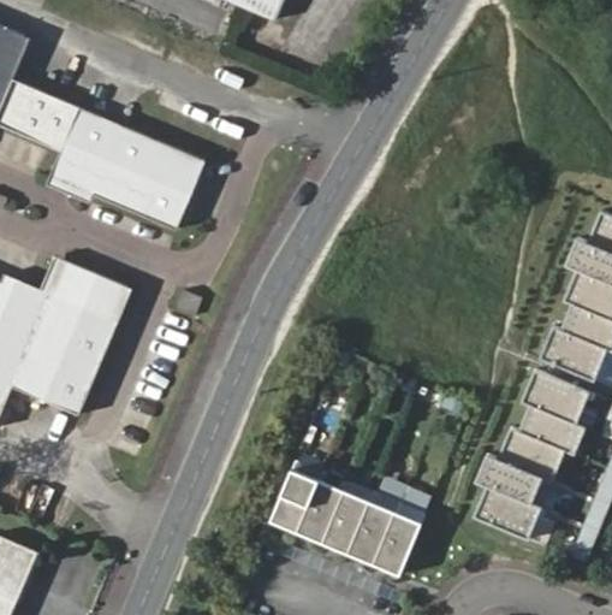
[(203,0),(272,29),(283,0),(203,0)]
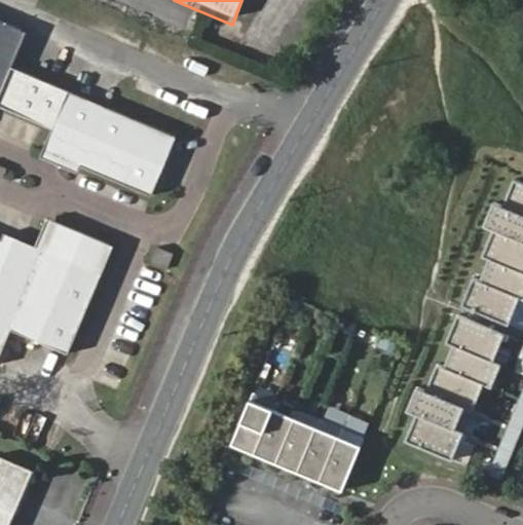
[(0,353),(14,324),(70,347),(117,240),(58,218),(42,252),(0,233),(0,102),(60,128),(51,146),(156,191),(180,138),(12,66),(26,32),(0,20),(0,353)]
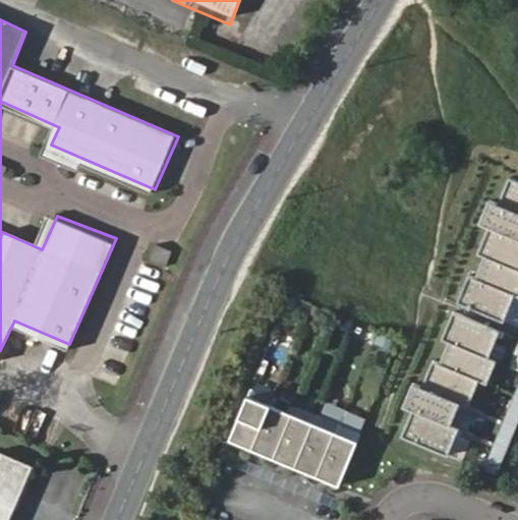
[(517,183),(506,179),(495,207),(517,216),(517,183)]
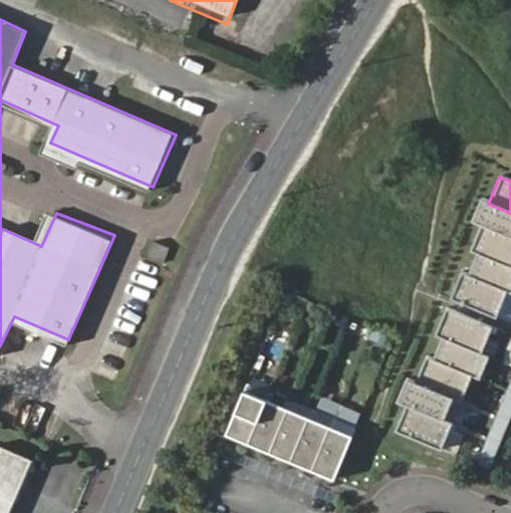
[(510,213),(488,204),(479,201),(471,223),(477,227),(510,239),(510,213)]
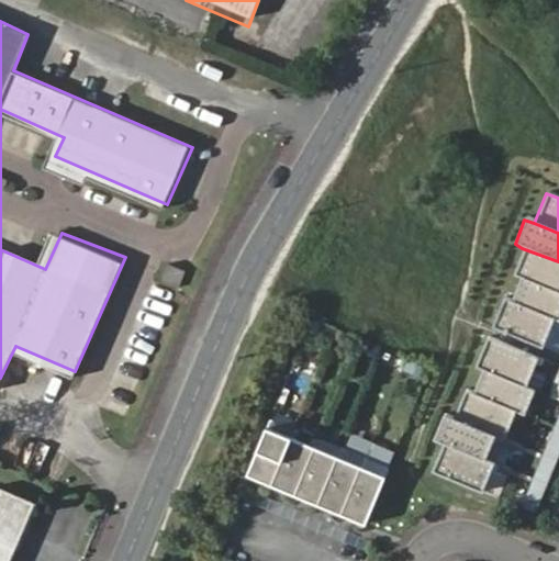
[(558,261),(522,248),(511,277),(518,279),(558,294),(558,261)]
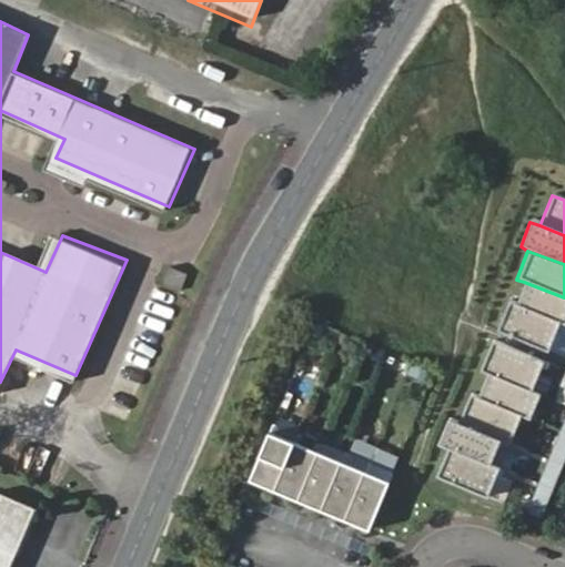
[(169,280),(160,294),(182,304),(190,289),(169,280)]
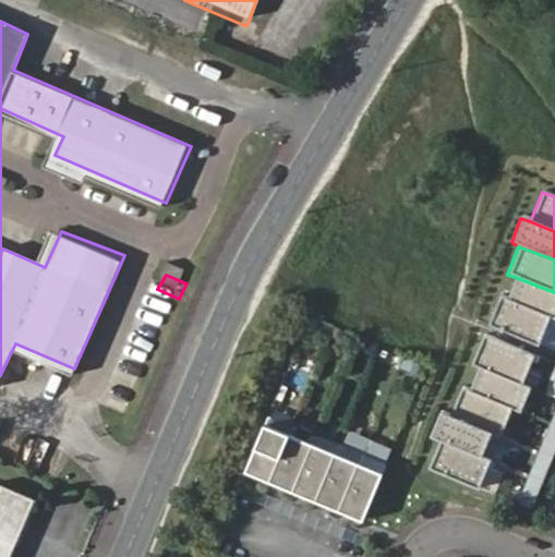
[(554,292),(515,277),(505,300),(547,316),(554,319),(554,317),(554,292)]
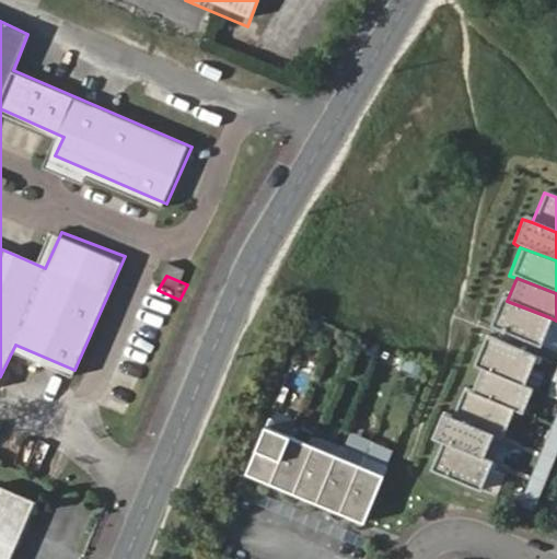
[(507,301),(500,299),(488,328),(537,347),(549,317),(507,301)]
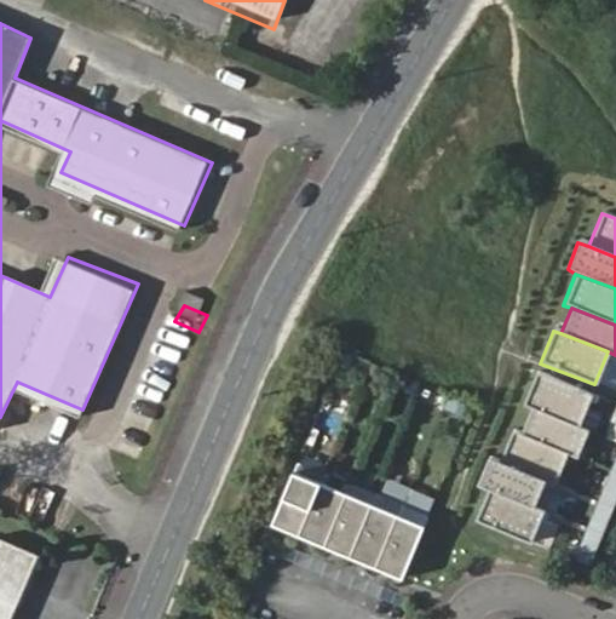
[(587,395),(536,374),(524,406),(531,410),(575,427),(587,395)]
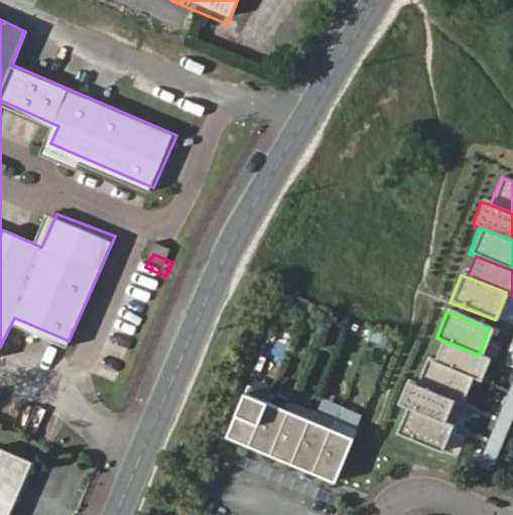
[(442,341),(434,362),(471,376),(478,379),(487,358),(479,355),(442,341)]
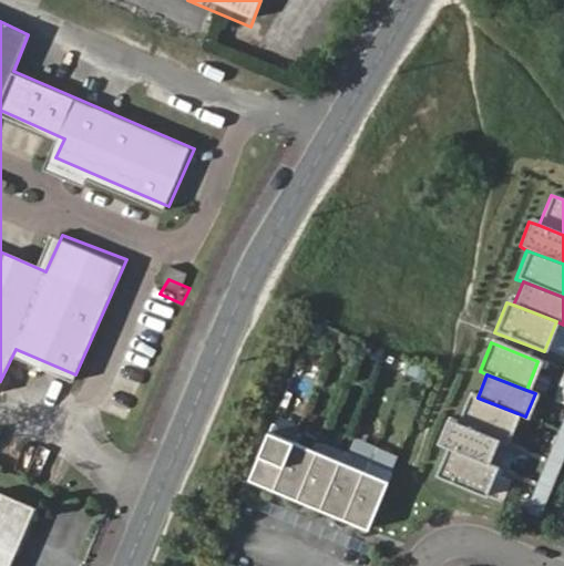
[(478,398),(468,394),(457,423),(499,440),(506,442),(518,413),(478,398)]
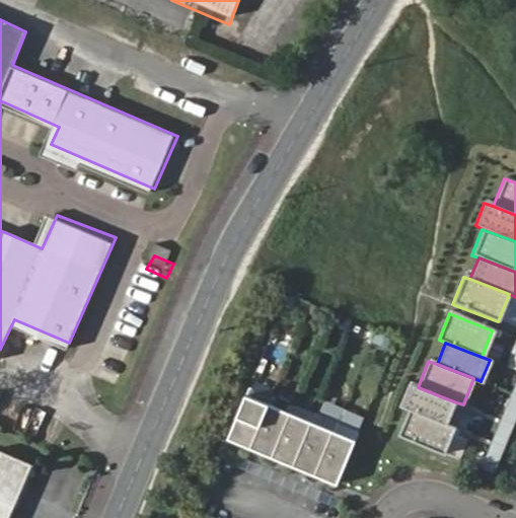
[(418,387),(409,383),(399,407),(409,411),(447,426),(456,402),(418,387)]
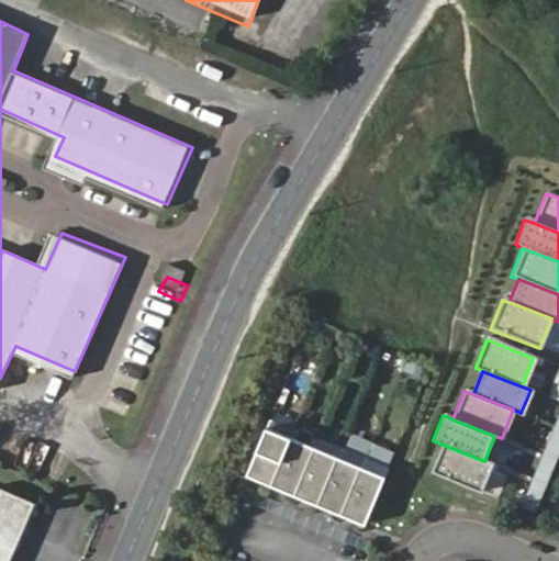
[(289,438),(265,428),(246,475),(269,485),(289,438)]
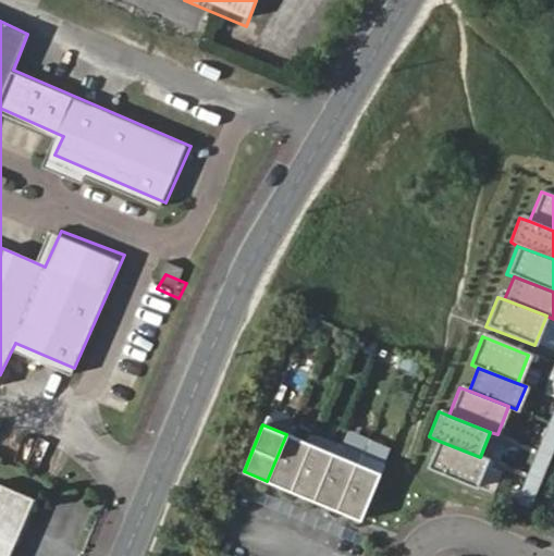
[(310,443),(286,434),(267,481),(291,491),(310,443)]
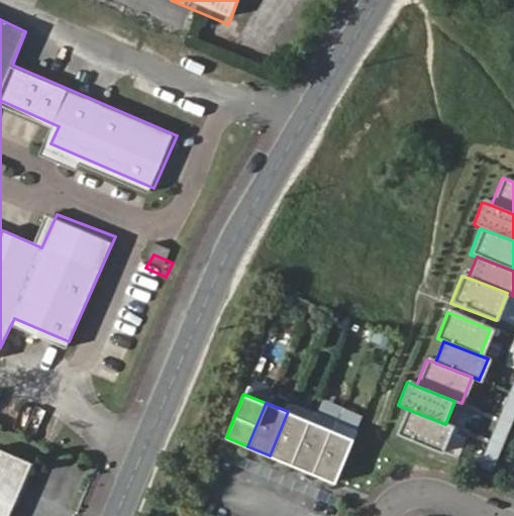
[(513,410),(505,406),(500,418),(513,423),(513,420),(513,410)]
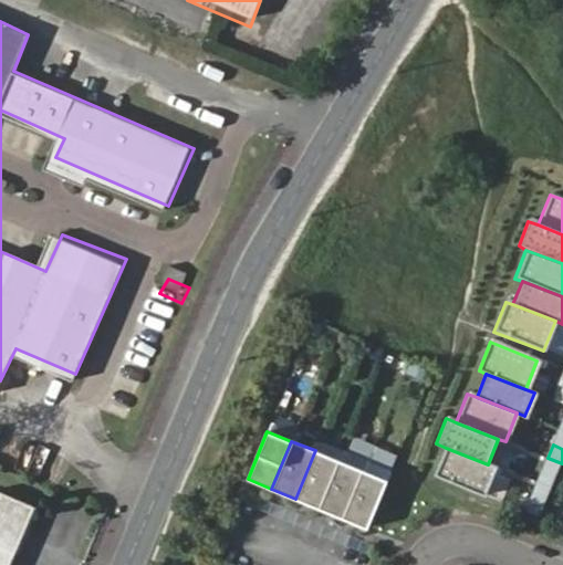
[(488,464),(446,448),(435,477),(483,497),(494,467),(488,464)]
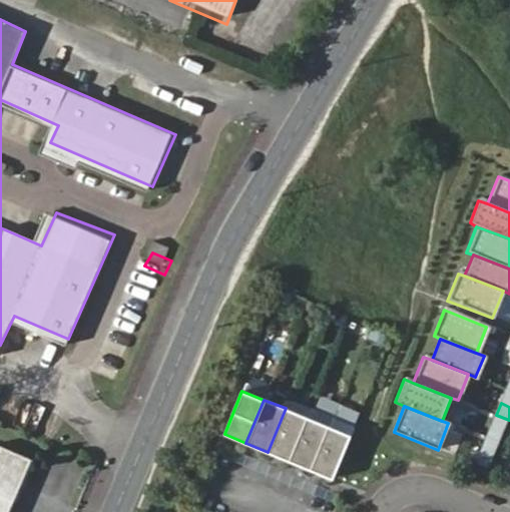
[(308,417),(286,408),(268,452),(290,461),(308,417)]
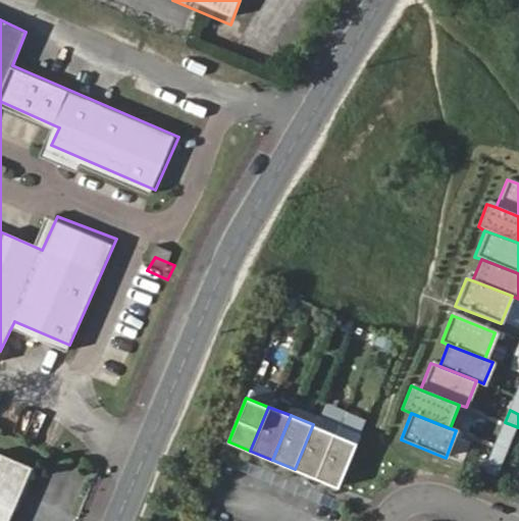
[(334,433),(313,424),(295,469),(316,478),(334,433)]
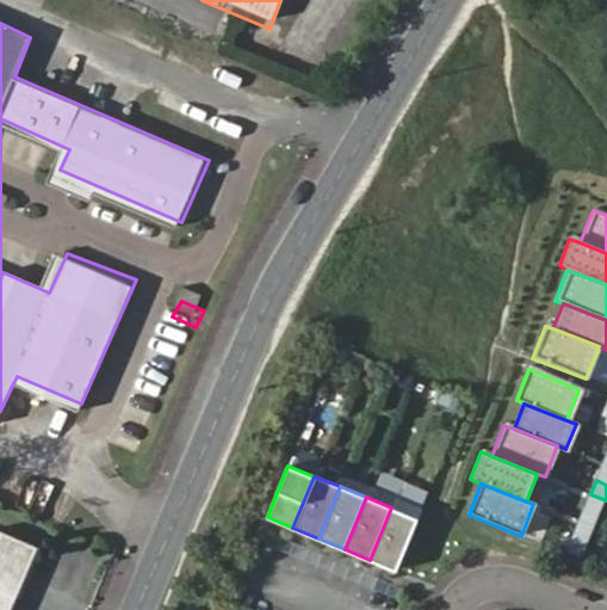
[(525,537),(540,542),(550,510),(534,505),(525,537)]
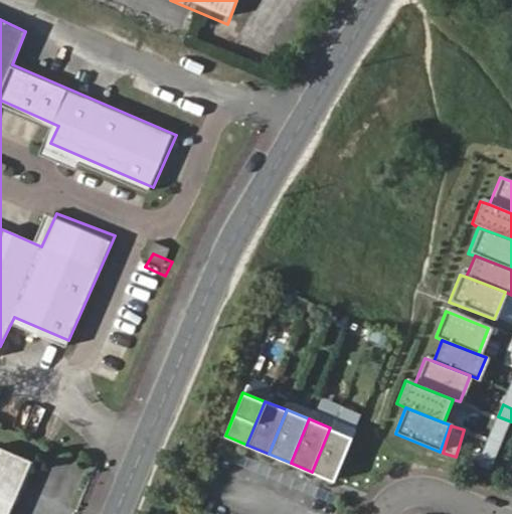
[(353,437),(330,427),(312,472),(335,481),(353,437)]
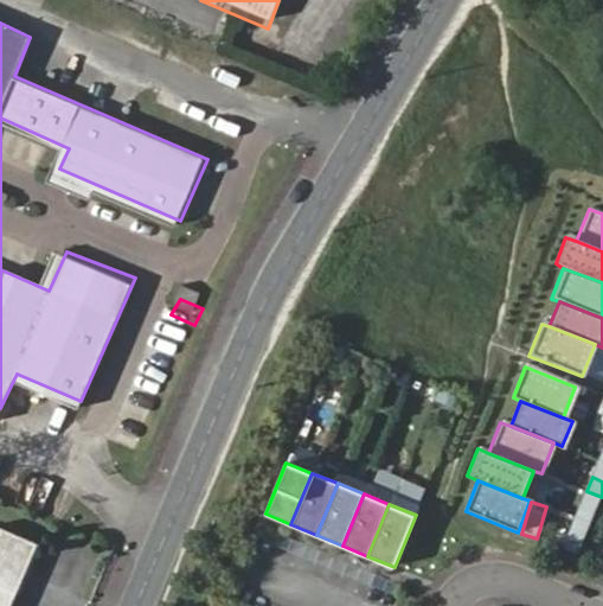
[(582,504),(576,518),(591,524),(597,510),(582,504)]
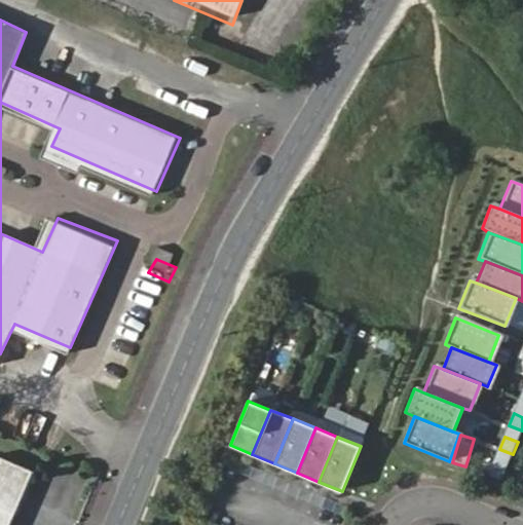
[(6,524),(29,473),(0,460),(0,524),(6,524)]
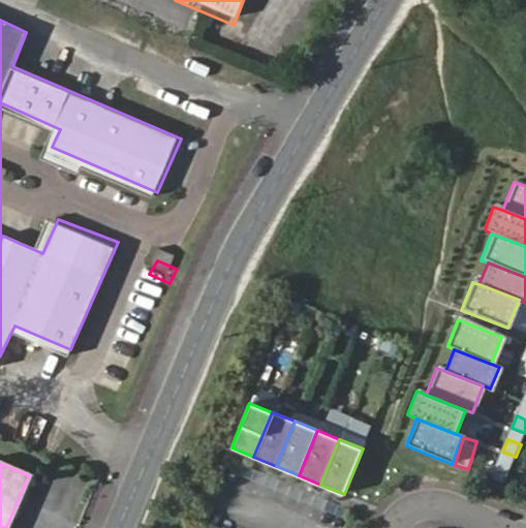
[(496,467),(491,479),(504,485),(509,472),(496,467)]
